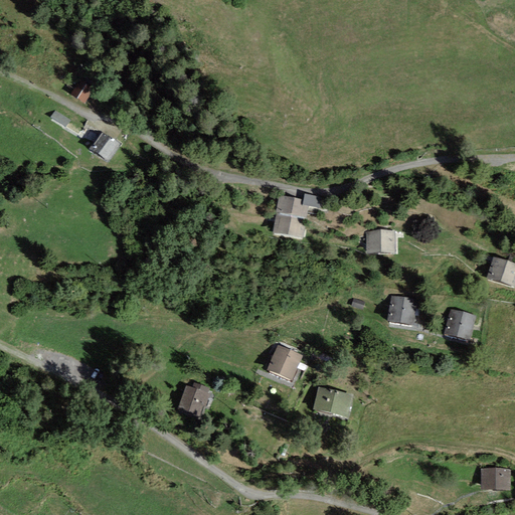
[(92,90),(78,83),(71,96),(84,103),(92,90)]
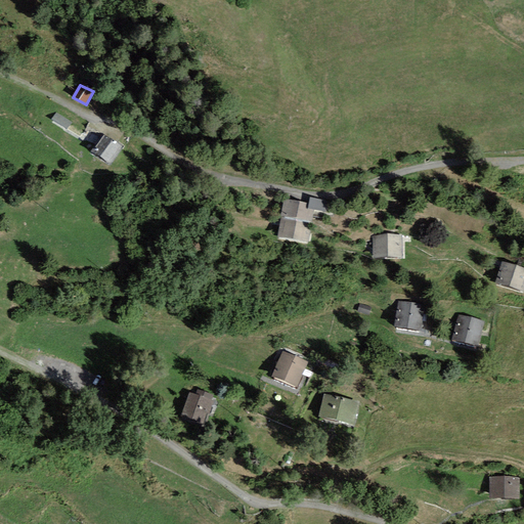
[(56,113),(51,120),(67,130),(72,123),(56,113)]
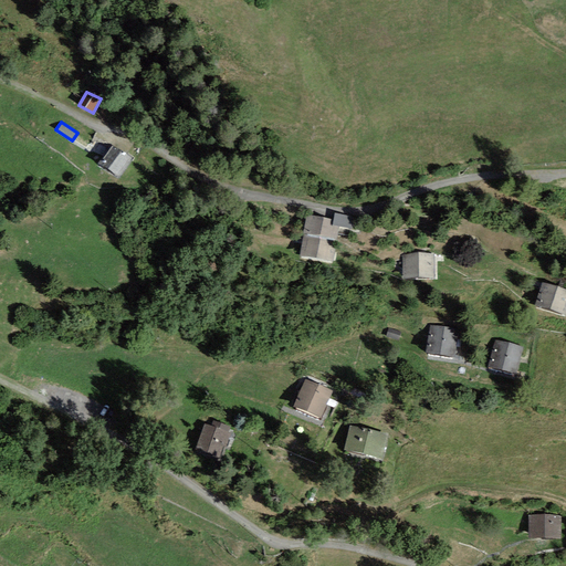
[(132,157),(113,145),(100,165),(118,177),(132,157)]
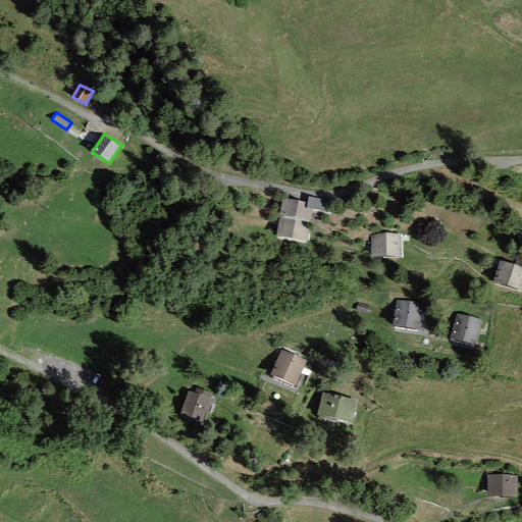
[(307,203),(307,208),(313,209),(331,212),(333,201),(308,197),(307,203)]
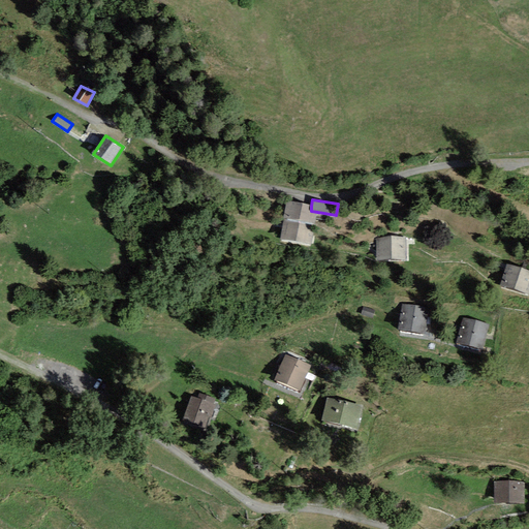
[(311,206),(286,201),(280,240),(311,245),(317,212),(311,211),(311,206)]
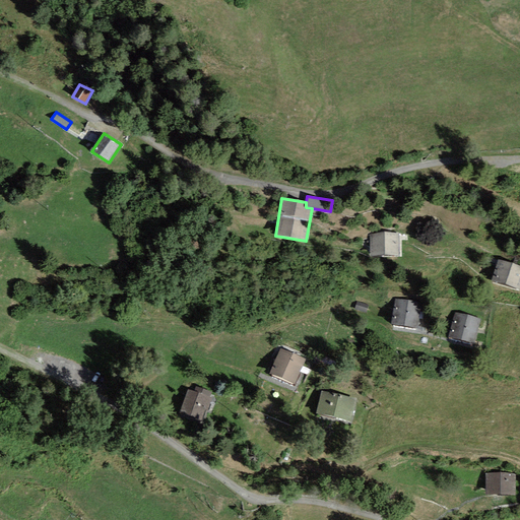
[(398,233),(369,234),(370,256),(399,255),(398,233)]
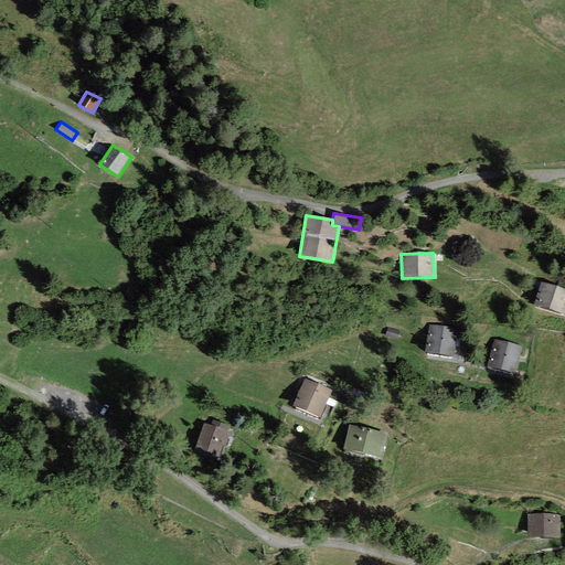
[(564,313),(564,289),(542,281),(534,305),(564,315),(564,313)]
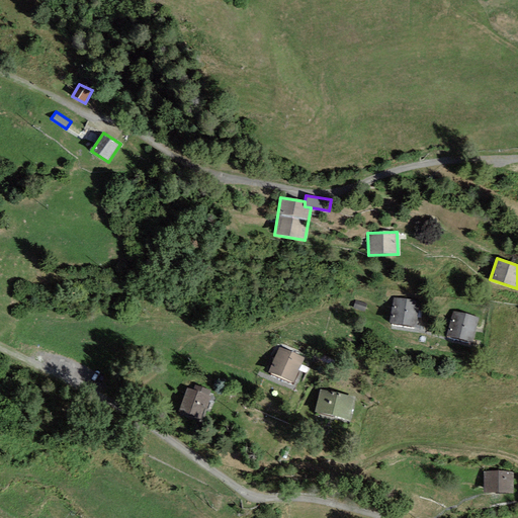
[(418,300),(393,297),(391,325),(416,328),(418,300)]
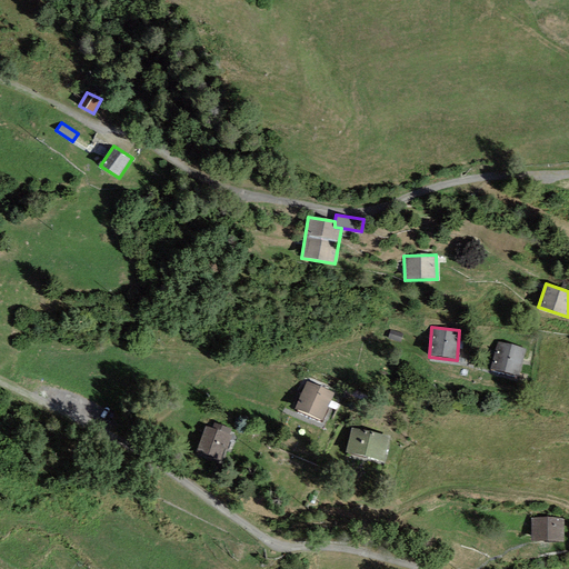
[(403,333),(390,330),(388,339),(401,342),(403,333)]
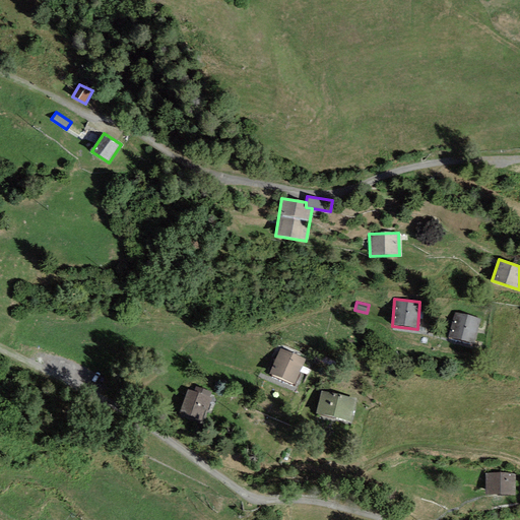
[(480,318),(453,313),(449,338),(475,343),(480,318)]
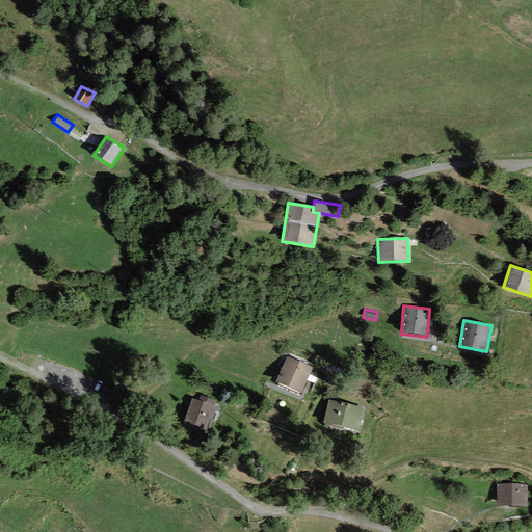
[(286,356),(275,382),(302,393),(313,367),(286,356)]
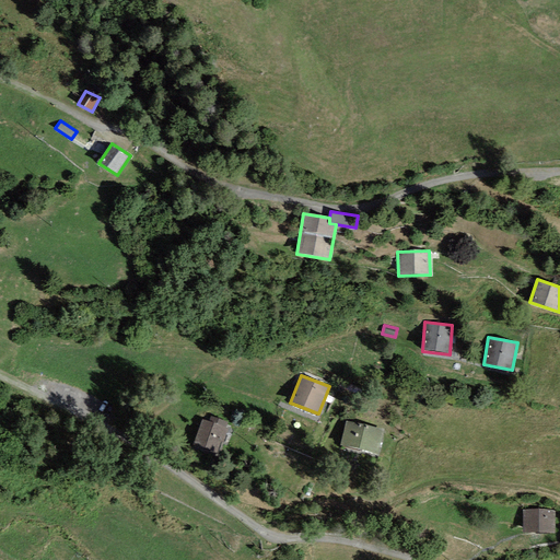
[(202,419),(195,443),(218,451),(228,422),(211,417),(209,421),(202,419)]
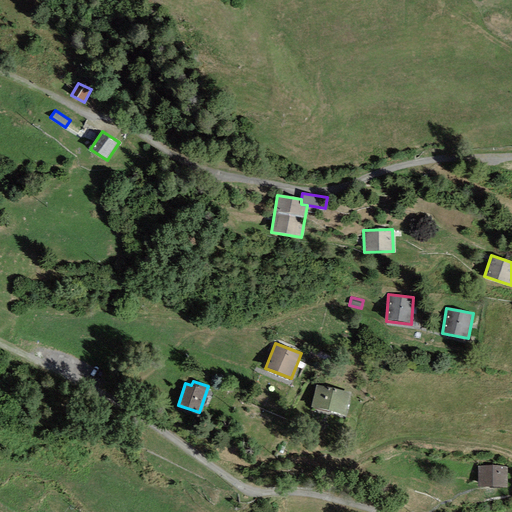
[(352,393),(316,385),(311,407),(347,415),(352,393)]
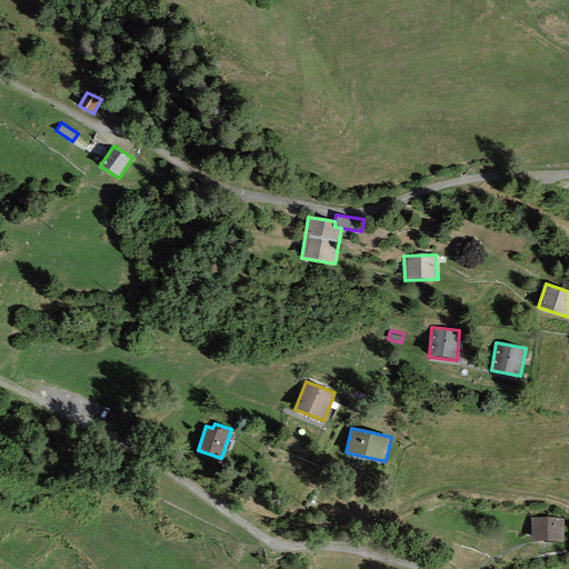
[(531,518),(531,541),(563,541),(565,519),(531,518)]
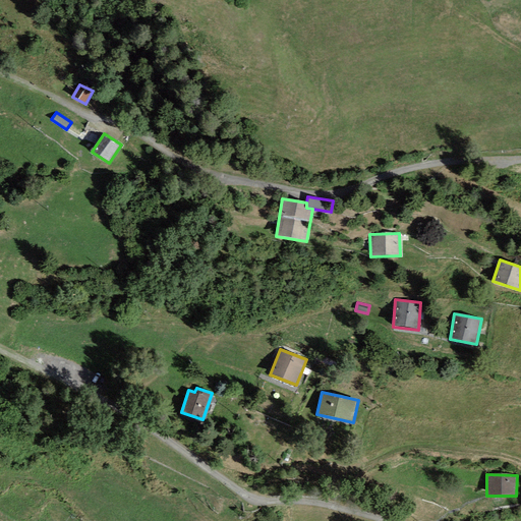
All buildings are outlined.
